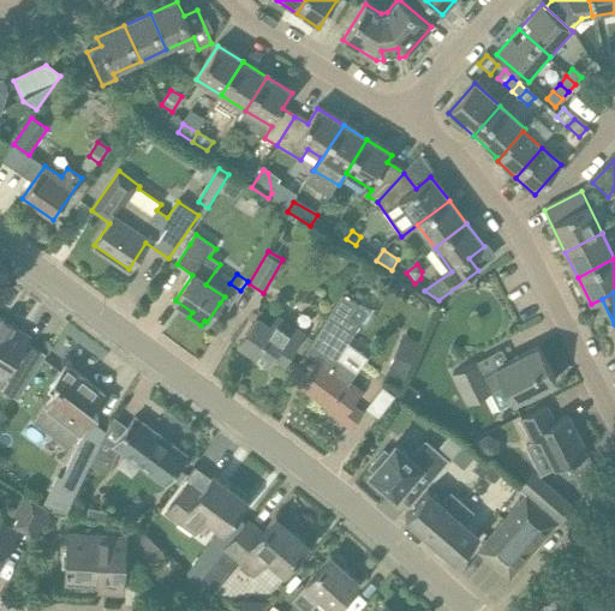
[(332,414),(352,430),(362,415),(351,408),(360,396),(347,387),(357,375),(356,373),(366,359),(347,345),(359,327),(348,319),(352,313),(351,312),(356,305),(344,297),(305,357),(317,364),(300,388),(334,412),(332,414)]
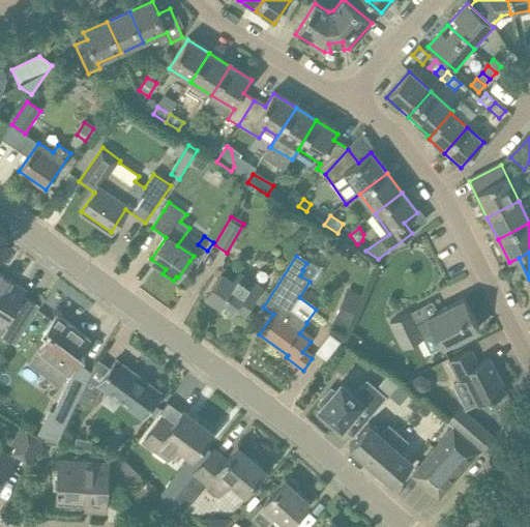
[(245,313),(262,289),(239,272),(232,283),(222,275),(206,297),(231,315),(236,306),(245,313)]
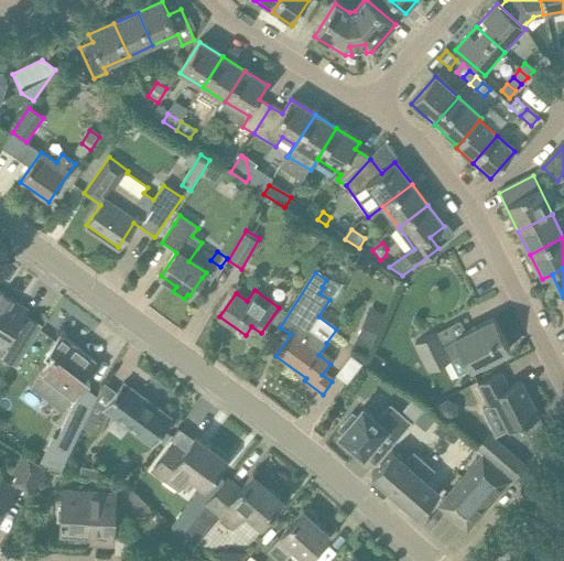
[(15,368),(42,327),(23,315),(25,312),(0,295),(0,347),(2,349),(3,347),(8,351),(2,359),(15,368)]
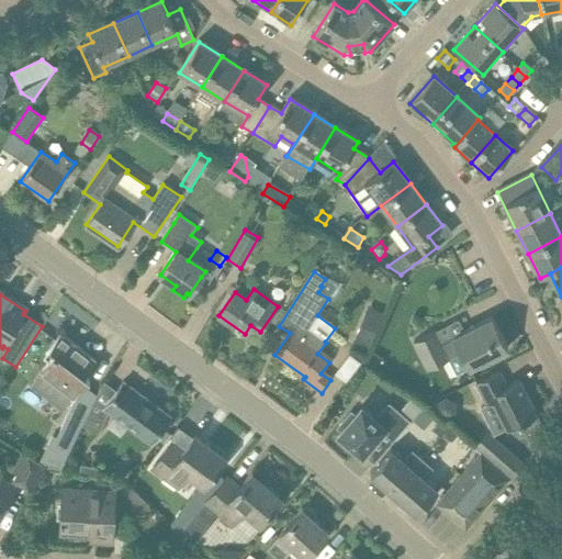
[(368,309),(362,321),(378,327),(383,315),(368,309)]
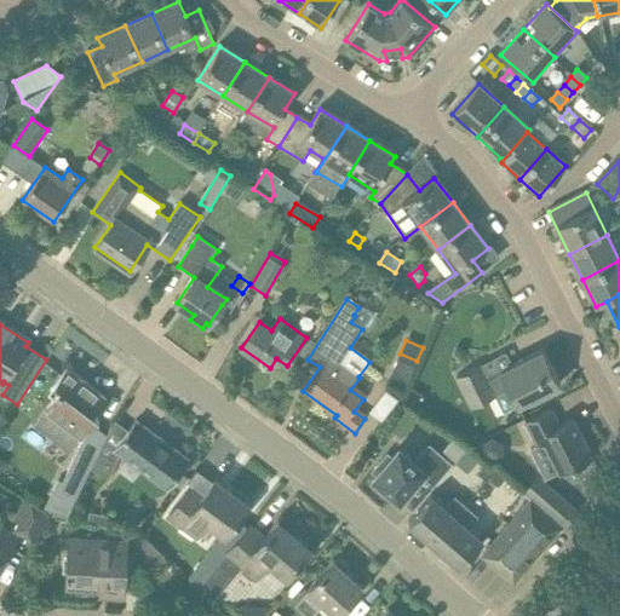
[(561,386),(543,351),(487,380),(480,367),(457,379),(472,409),(495,398),(494,397),(509,390),(517,407),(561,386)]
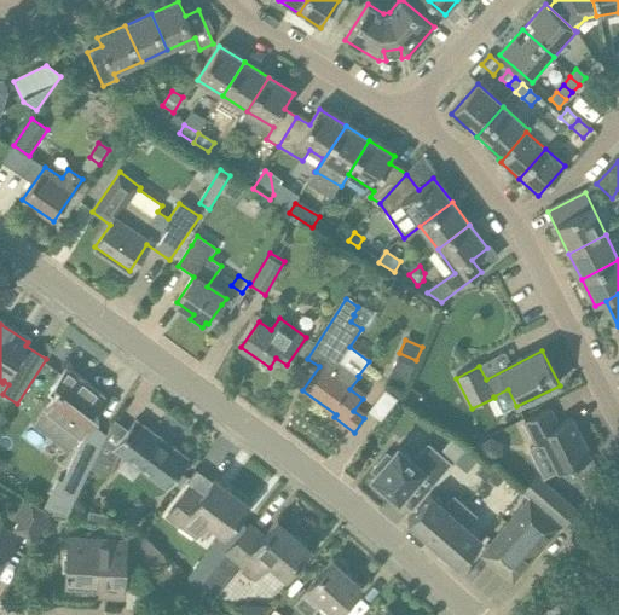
[(393,366),(387,382),(404,389),(410,375),(393,366)]
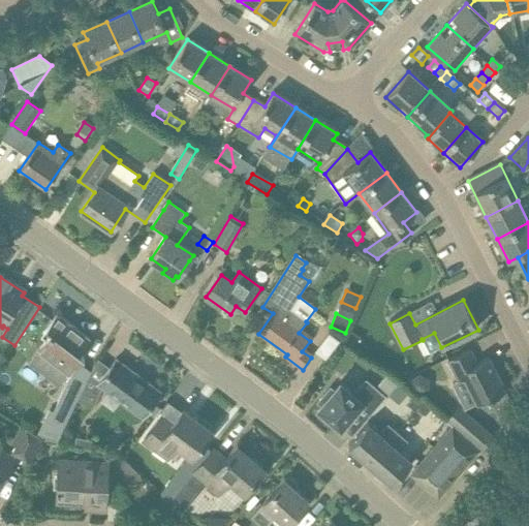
[(89,341),(56,316),(48,328),(52,332),(28,364),(52,381),(62,368),(71,375),(84,358),(80,353),(89,341)]
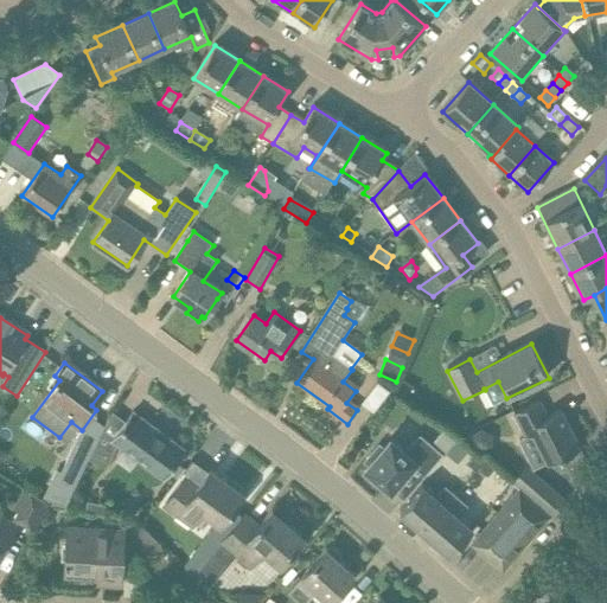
[(540,403),(512,417),(525,441),(534,436),(548,464),(580,448),(561,412),(548,419),(540,403)]
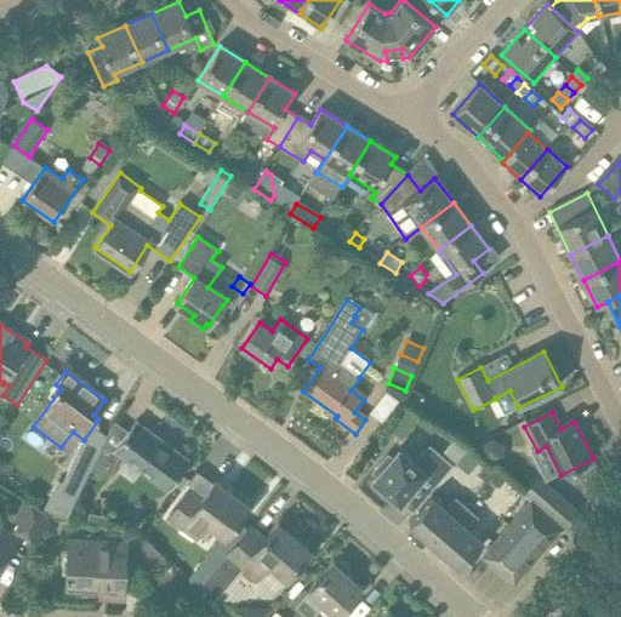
[(136,423),(117,450),(103,444),(90,473),(108,480),(120,457),(167,492),(189,463),(136,423)]
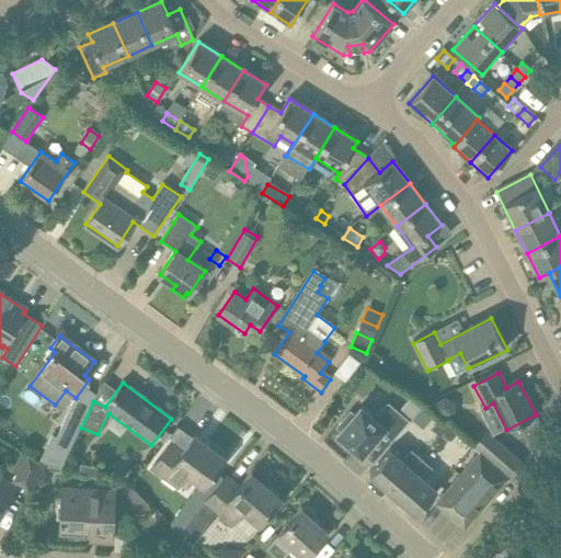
[(411,398),(400,410),(411,420),(422,407),(411,398)]
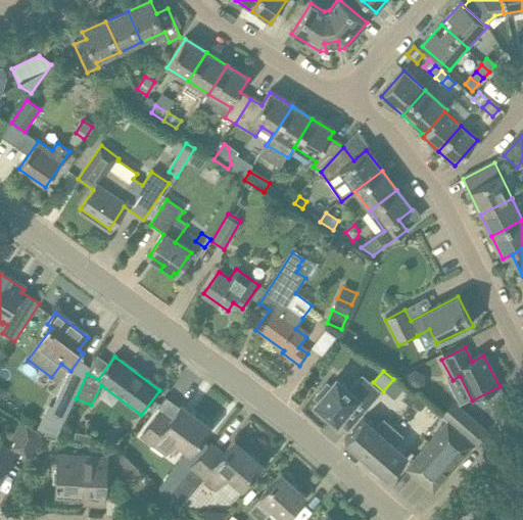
[(415,371),(405,377),(406,388),(415,394),(425,388),(425,377),(415,371)]
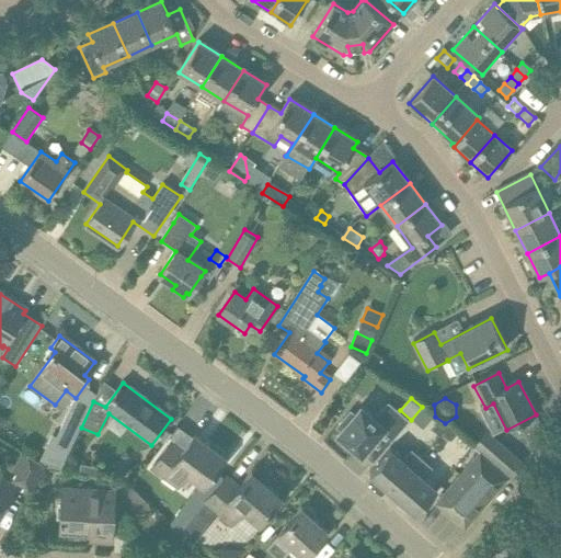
[(340,435),(336,440),(348,450),(351,445),(362,454),(375,439),(387,448),(409,423),(388,406),(375,420),(361,408),(354,417),(351,413),(338,428),(341,431),(338,434),(340,435)]
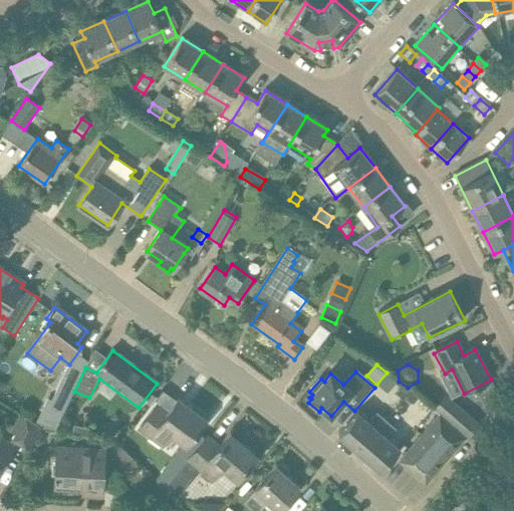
[(65,409),(78,381),(64,375),(51,402),(65,409)]
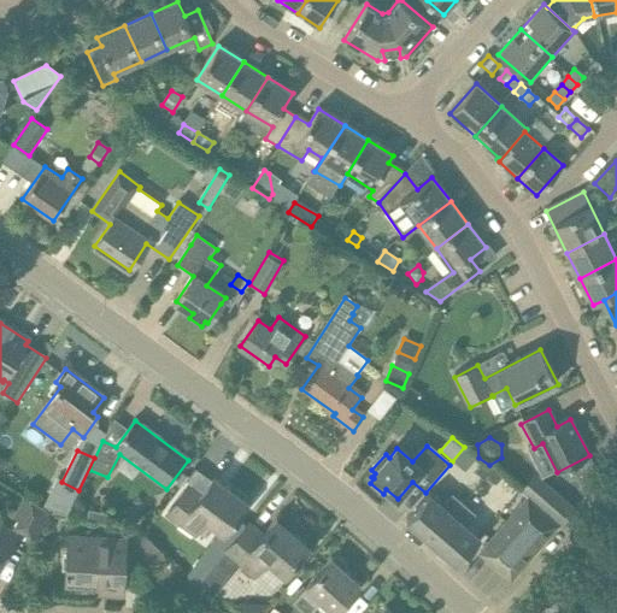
[(482,467),(476,475),(486,482),(492,475),(482,467)]
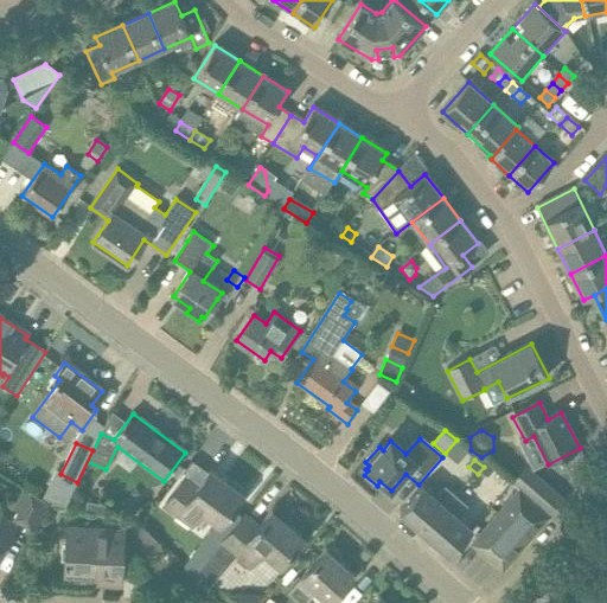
[(486,466),(479,473),(487,479),(493,472),(486,466)]
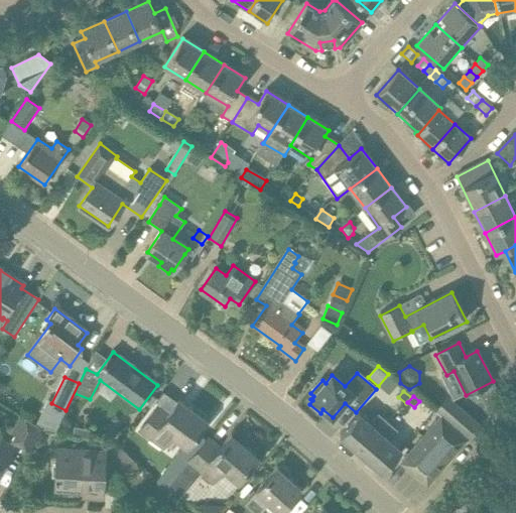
[(435,411),(440,416),(467,438),(479,425),(447,398),(435,411)]
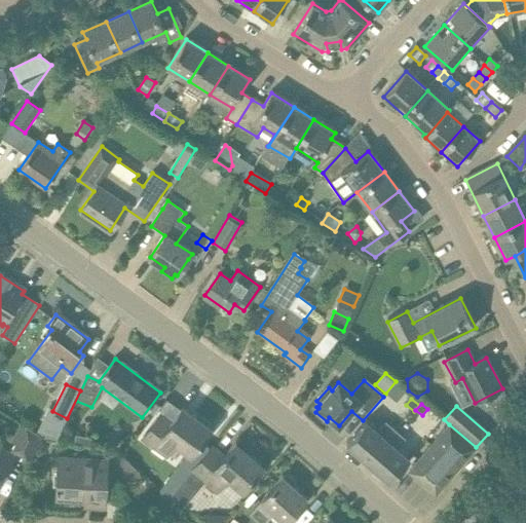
[(156,415),(126,456),(138,464),(147,452),(149,454),(154,448),(165,456),(175,443),(191,455),(161,493),(167,500),(211,450),(200,442),(211,430),(182,409),(171,425),(156,415)]
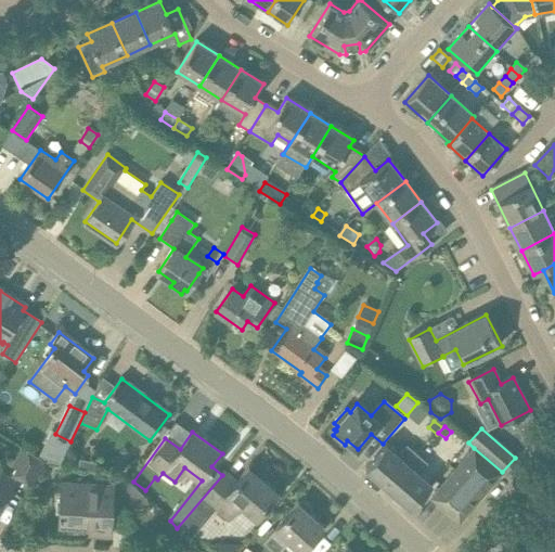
[(381,453),(366,470),(388,489),(417,454),(409,447),(399,457),(387,446),(381,453)]
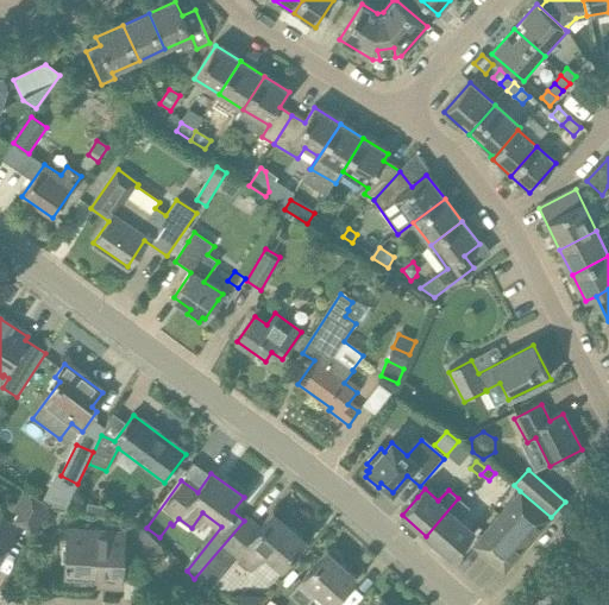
[(51,508),(24,491),(11,512),(17,516),(13,522),(35,535),(51,508)]
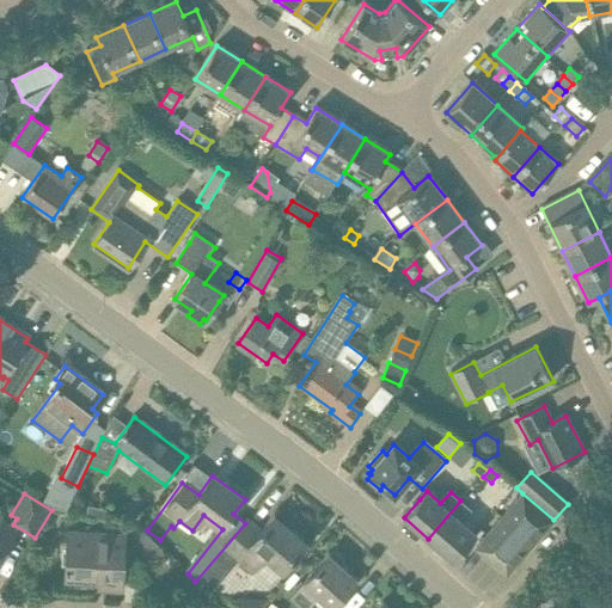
[(501,519),(532,546),(554,520),(522,493),(501,519)]
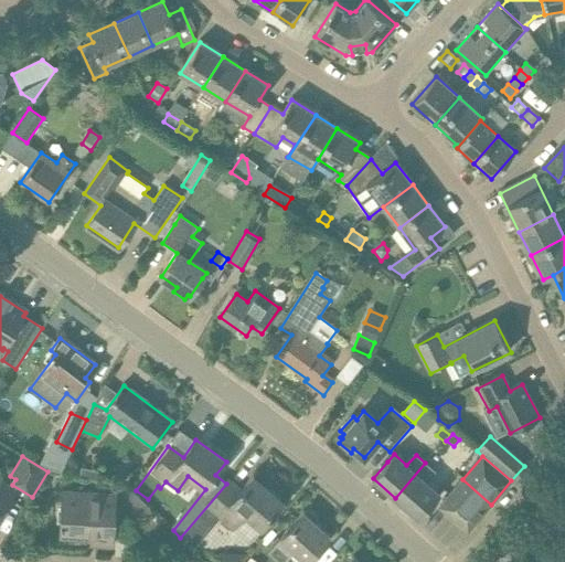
[(425,463),(395,498),(396,498),(419,518),(434,501),(440,494),(427,481),(435,473),(426,464),(425,463)]
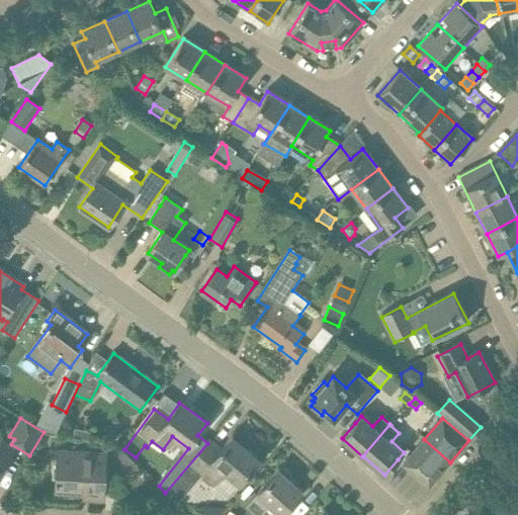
[(75,429),(73,437),(91,442),(93,433),(75,429)]
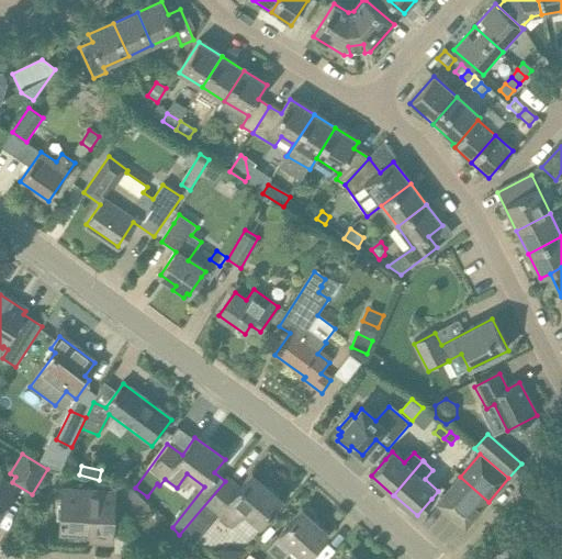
[(227,479),(225,481),(179,535),(192,548),(216,518),(232,529),(245,513),(259,525),(281,500),(251,474),(239,489),(227,479)]
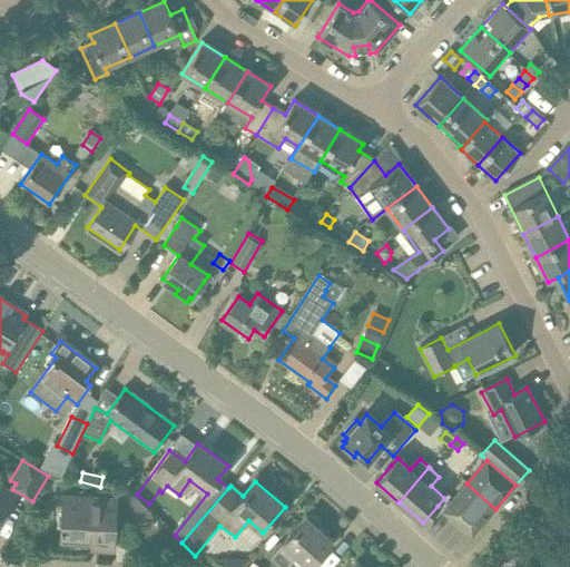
[(0,521),(10,505),(0,498),(0,491),(3,486),(0,484),(0,521)]
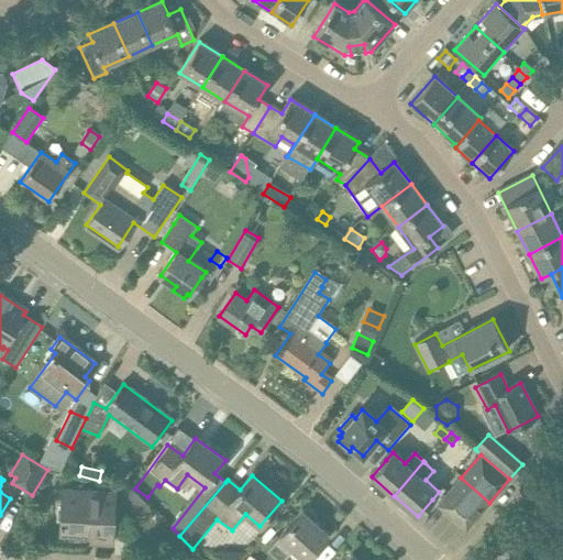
[(438,505),(466,529),(489,503),(461,478),(438,505)]
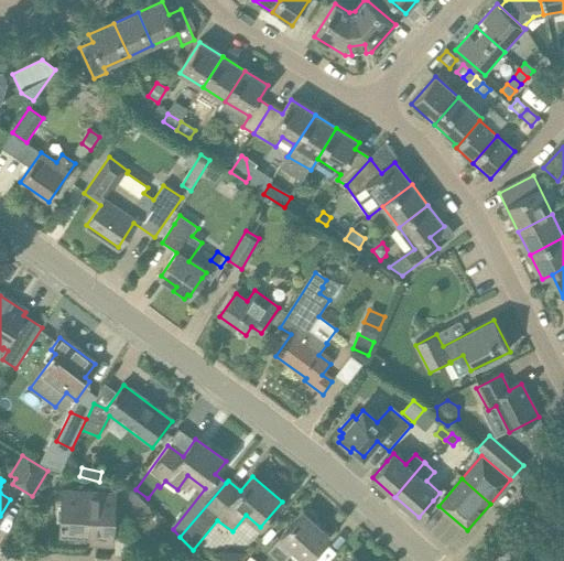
[(116,494),(63,492),(61,538),(91,539),(91,533),(96,533),(96,546),(112,547),(116,494)]
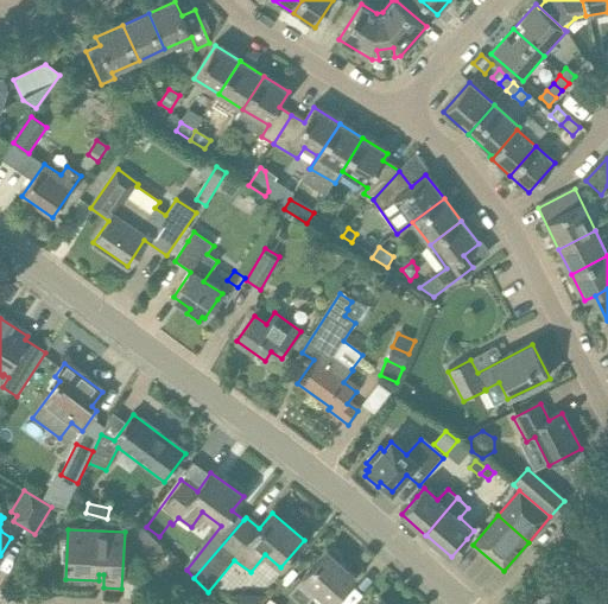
[(158,547),(140,529),(137,542),(146,550),(158,547)]
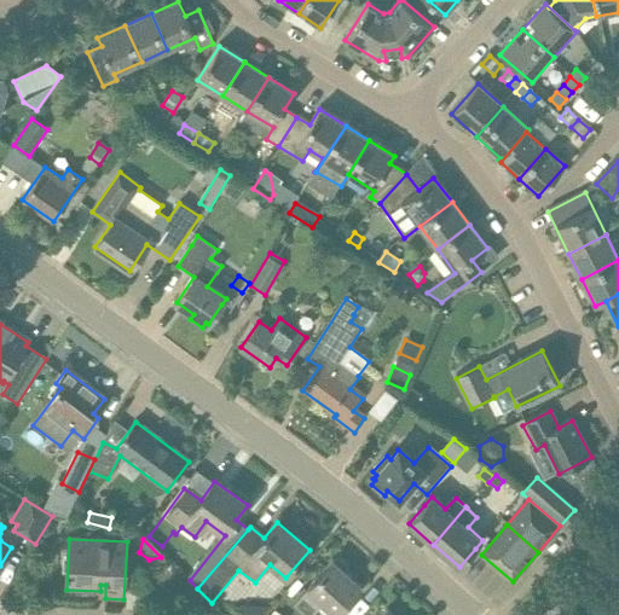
[(294,607),(302,614),(312,614),(322,605),(333,614),(337,614),(345,605),(362,587),(346,574),(348,572),(347,567),(342,562),(336,561),(334,563),(333,562),(317,580),(306,591),(307,592),(294,607)]
